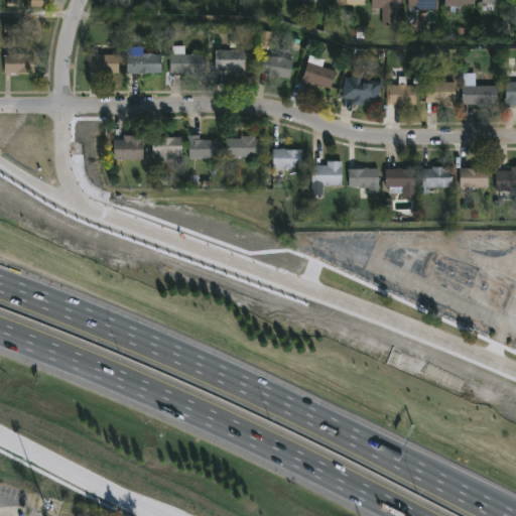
[(396,8),(396,25),(384,25),(384,14),(376,14),(376,8),(374,8),(374,0),(403,0),(403,8),(396,8)]
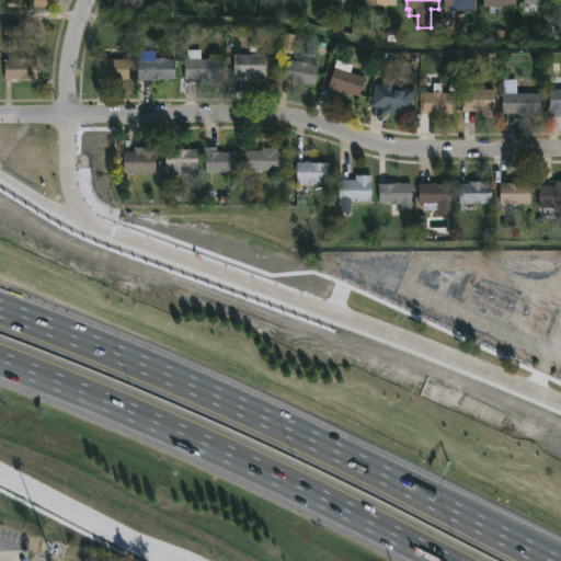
[(479,0),(479,11),(446,11),(446,0),(479,0)]
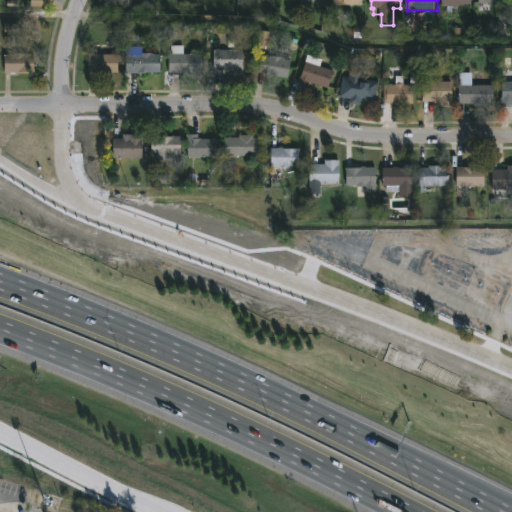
[(472,0),(472,6),(461,6),(461,13),(448,13),(448,6),(443,6),(443,0),(472,0)]
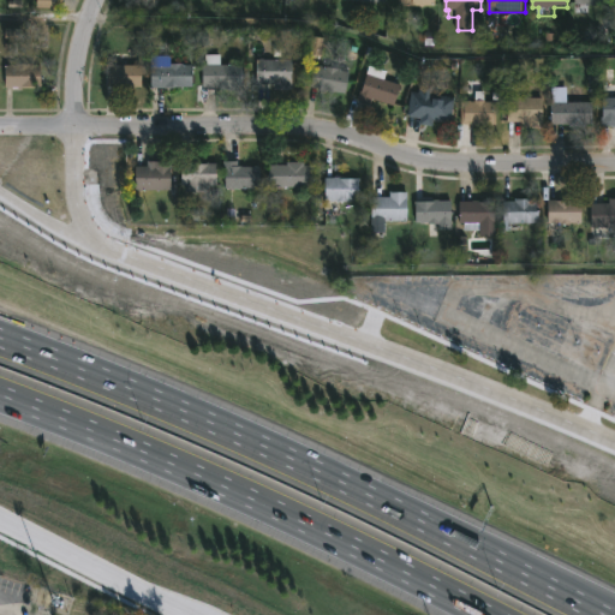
[(264,59),(294,60),(294,90),(276,90),(276,83),(258,83),(258,60),(264,59)]
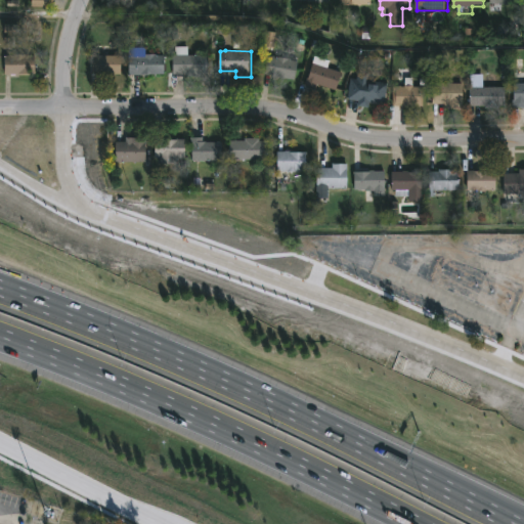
[(37,56),(36,76),(5,75),(6,56),(15,56),(15,54),(37,56)]
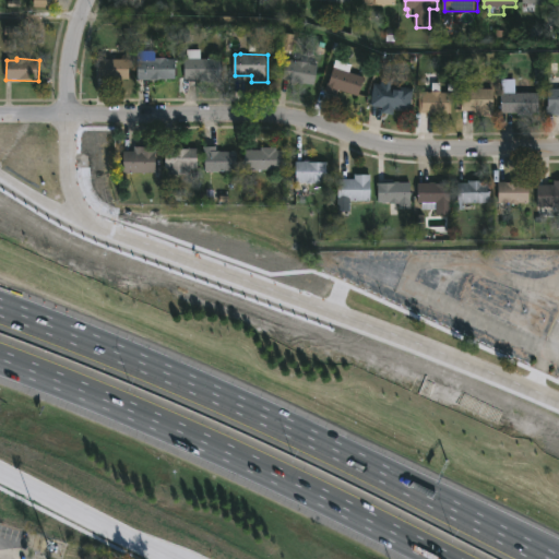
[(167,58),(167,60),(177,59),(177,80),(139,80),(139,60),(167,58)]
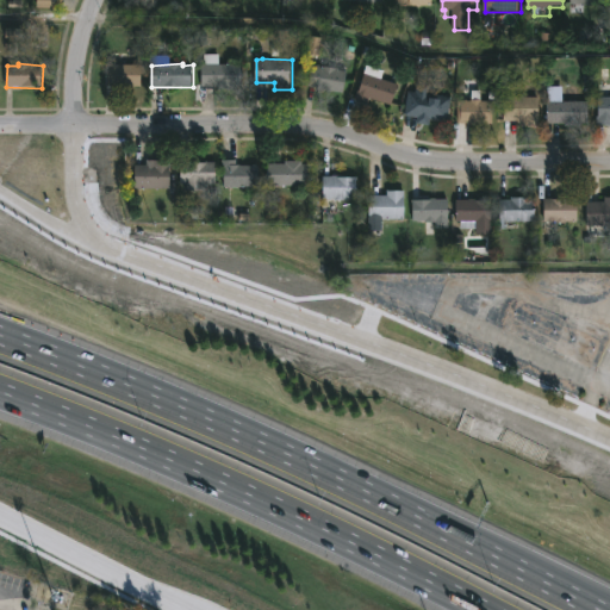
[(134,87),(134,88),(107,87),(107,64),(142,64),(142,87),(134,87)]
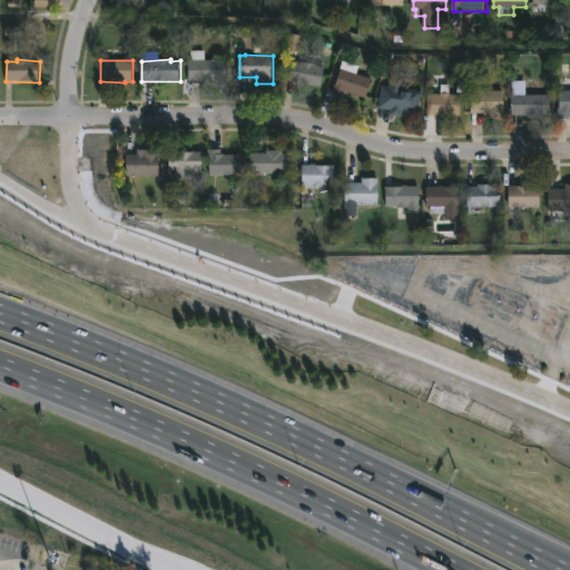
[(229,82),(189,81),(189,60),(229,61),(229,82)]
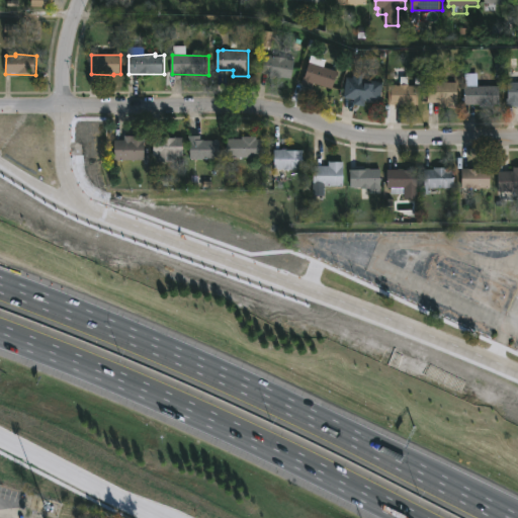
[(276,55),(290,58),(289,61),(295,62),(292,79),(263,73),(266,56),(276,58),(276,55)]
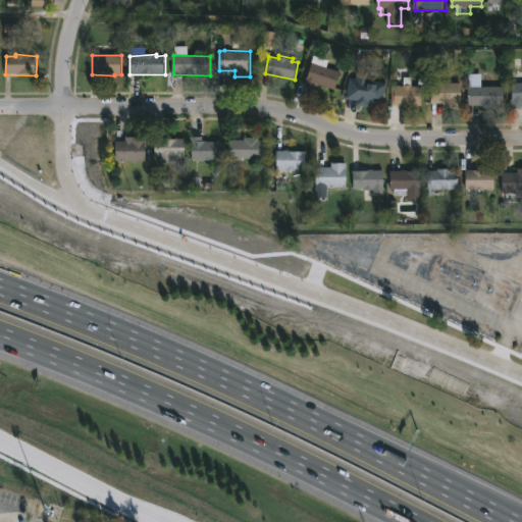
[(342,72),(335,90),(317,84),(315,88),(306,85),(315,56),(330,61),(328,67),(342,72)]
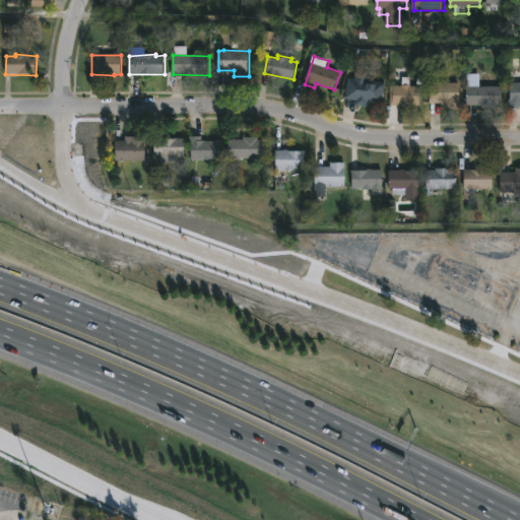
[(368,78),(374,79),(374,81),(386,82),(383,105),(368,103),(367,108),(356,106),(356,101),(345,100),(348,77),(354,78),(355,69),(369,70),(368,78)]
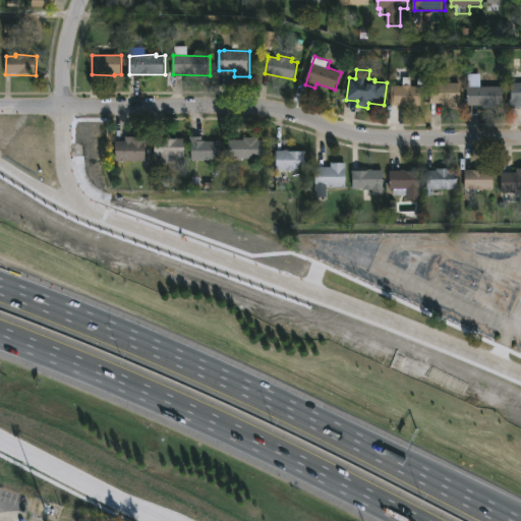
[(520,70),(520,107),(511,107),(511,83),(513,83),(513,70),(520,70)]
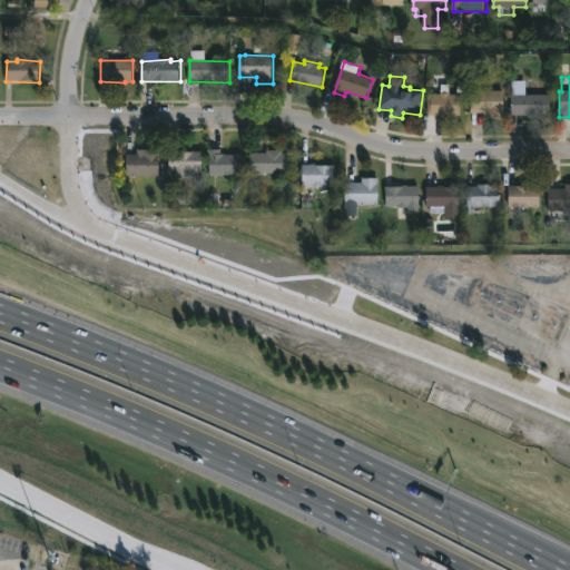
[(528,81),(528,96),(551,95),(551,116),(544,116),(544,118),(529,118),(529,115),(513,116),(513,81),(528,81)]
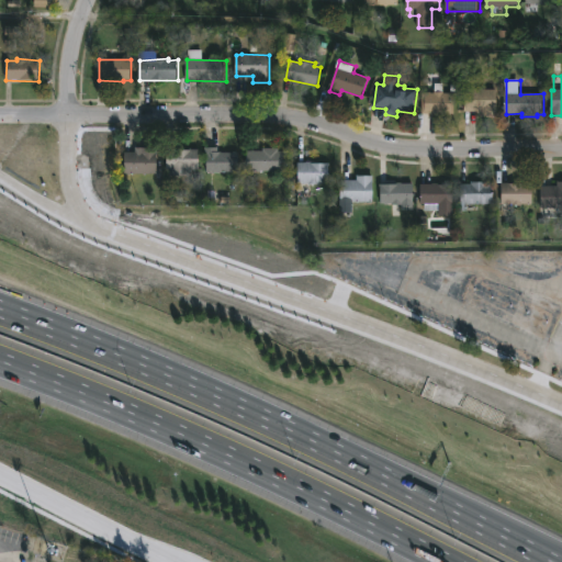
[(472,89),(497,90),(497,116),(482,116),(482,112),(465,112),(465,90),(472,89)]
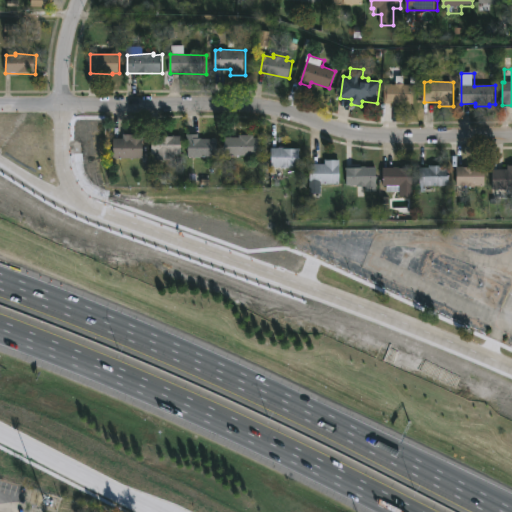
[(405,84),(405,85),(414,85),(414,104),(385,104),(385,84),(405,84)]
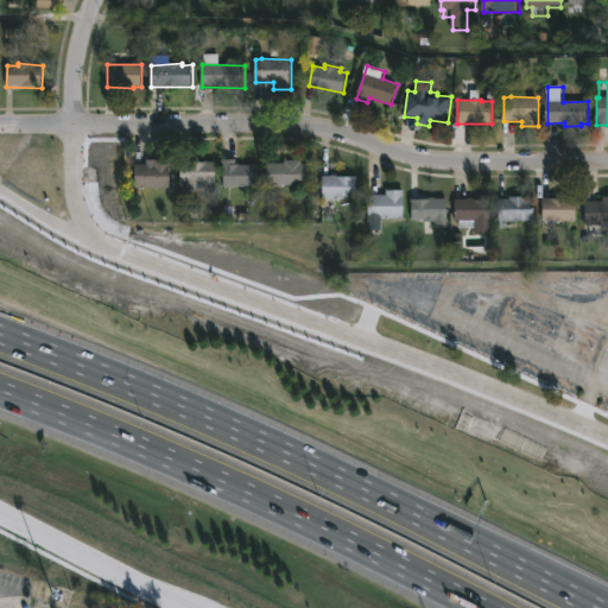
[(170,160),(170,189),(134,188),(135,165),(153,165),(153,160),(170,160)]
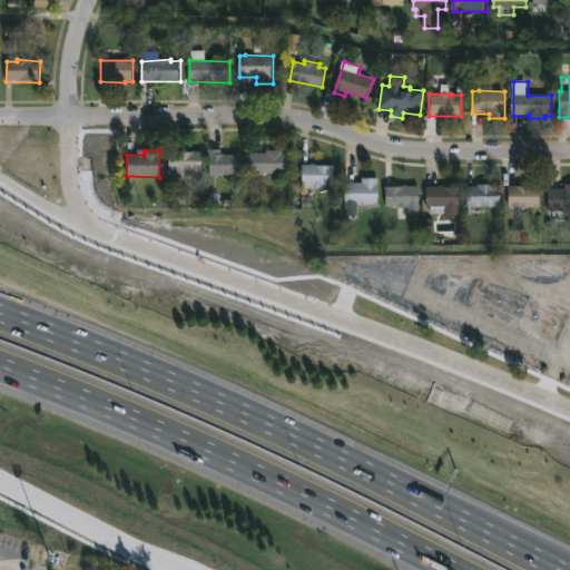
[(223,150),(223,154),(244,154),(244,176),(209,175),(210,150),(223,150)]
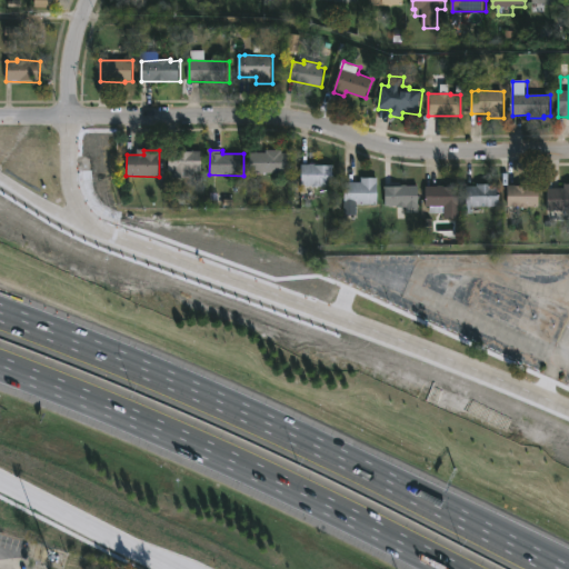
[(282,150),(282,152),(289,153),(289,173),(251,173),(251,153),(268,153),(268,150),(282,150)]
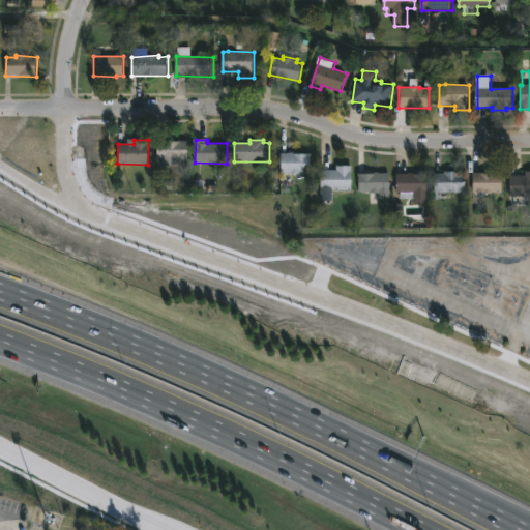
[(179,159),(179,165),(163,165),(163,159),(157,159),(157,141),(188,141),(188,159),(179,159)]
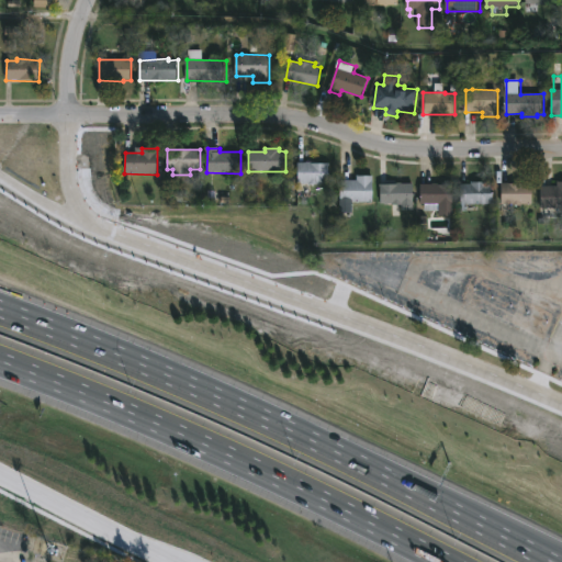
[(322,161),(322,164),(330,164),(330,183),(299,183),(299,163),(322,161)]
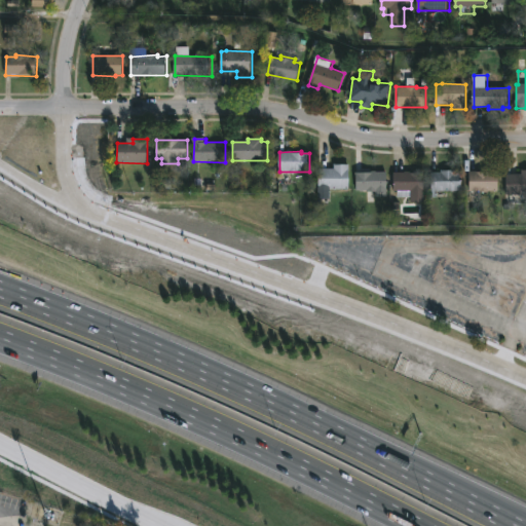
[(350,189),(321,189),(321,170),(335,170),(335,164),(350,164),(350,189)]
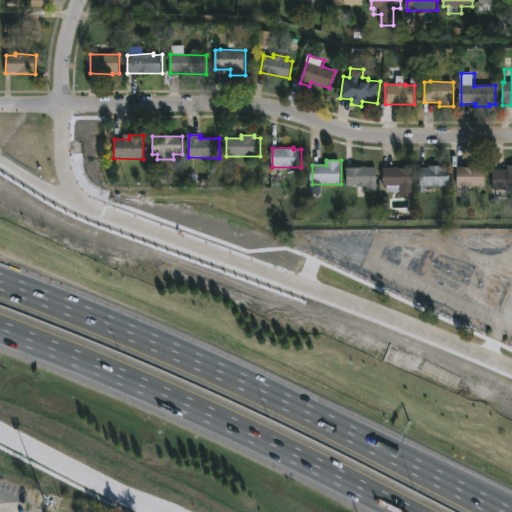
[(444,166),(444,168),(451,168),(451,186),(427,186),(427,192),(421,192),(421,168),(444,166)]
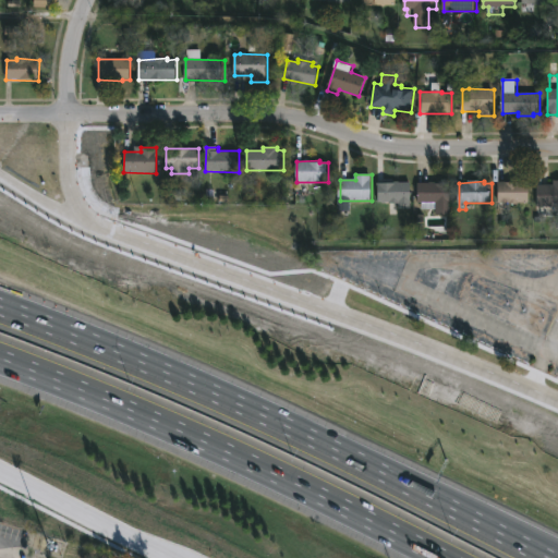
[(557,206),(540,206),(540,185),(555,185),(555,181),(557,181),(557,206)]
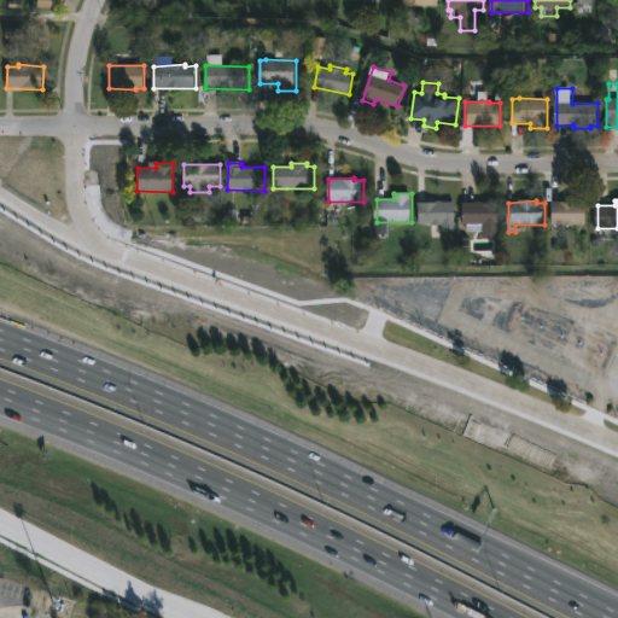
[(587,203),(587,225),(575,225),(575,227),(553,225),(554,202),(587,203)]
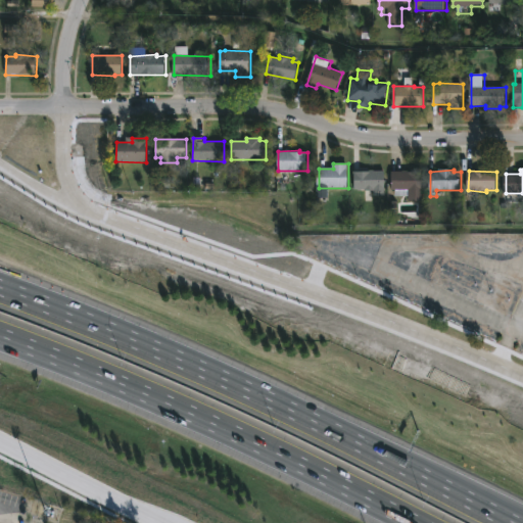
[(385,172),(385,195),(375,196),(375,191),(355,190),(355,172),(385,172)]
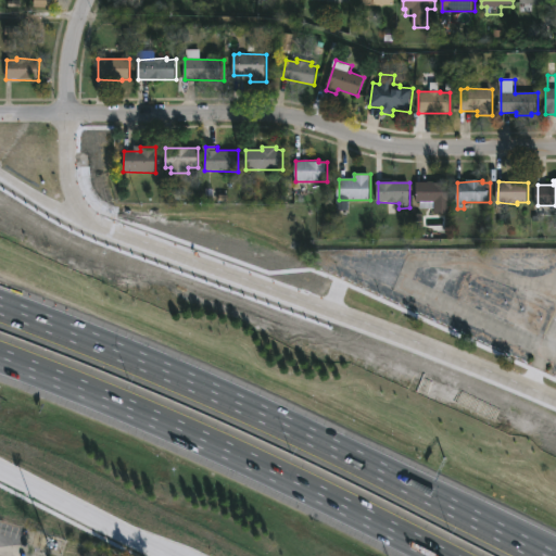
[(450,182),(450,214),(436,214),(436,210),(420,209),(421,203),(418,203),(418,182),(450,182)]
